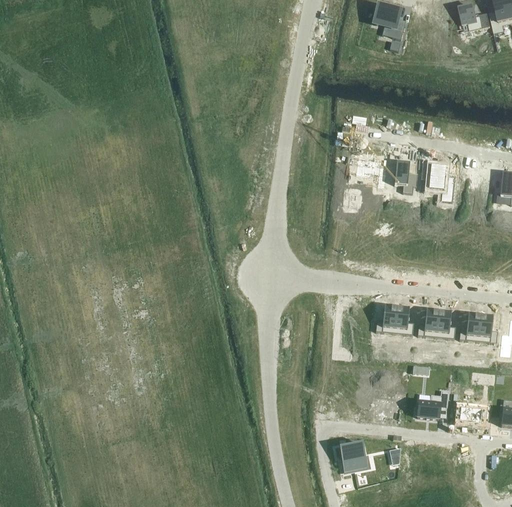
[(496,14),(490,15),(494,32),(504,30),(502,24),(511,22),(507,0),(493,0),(496,10),(496,14)]
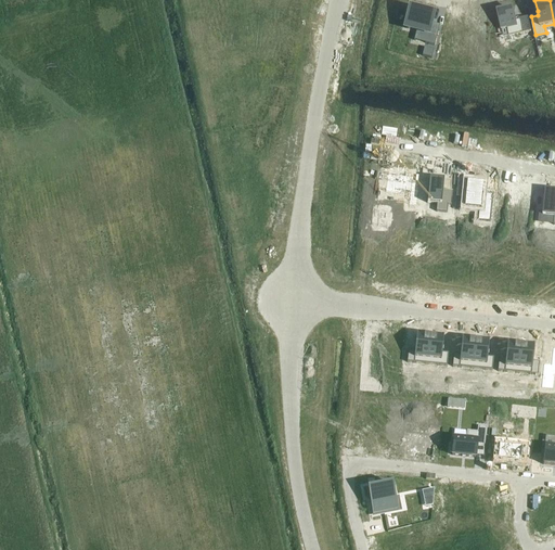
[(513,5),(498,9),(501,24),(506,23),(508,33),(531,27),(528,13),(519,15),(518,15),(518,16),(515,16),(515,14),(513,5)]
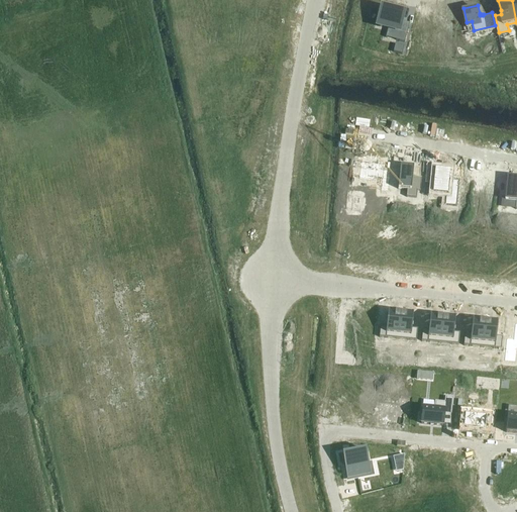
[(381,6),(377,22),(388,24),(398,27),(396,36),(404,38),(408,23),(400,21),(401,17),(403,12),(381,6)]
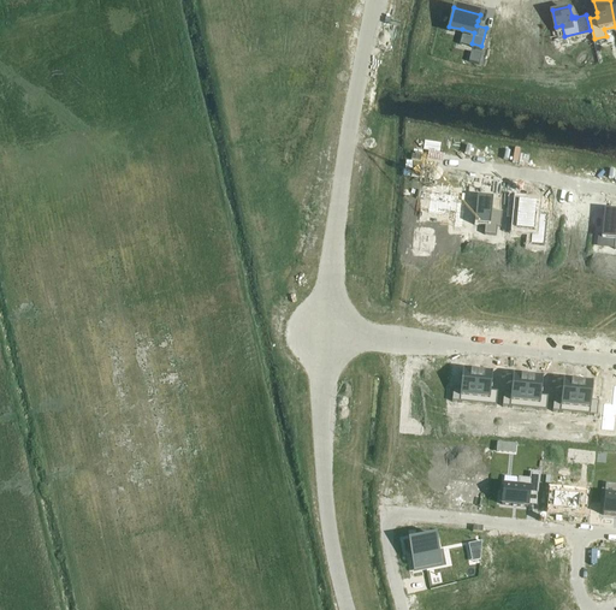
[(481,51),(471,47),(468,57),(479,60),(481,51)]
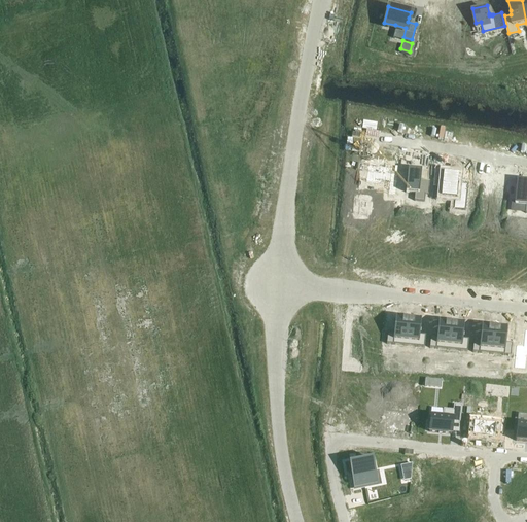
[(367,161),(365,178),(380,179),(381,177),(389,178),(388,190),(395,190),(397,170),(391,170),(391,164),(367,161)]
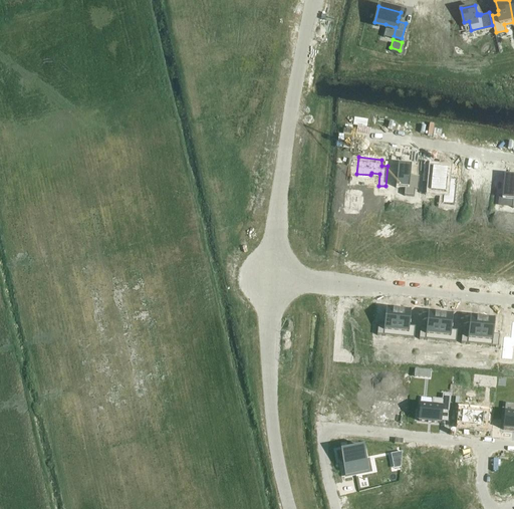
[(398,161),(396,184),(405,185),(404,192),(414,193),(415,186),(418,186),(419,173),(410,173),(411,163),(398,161)]
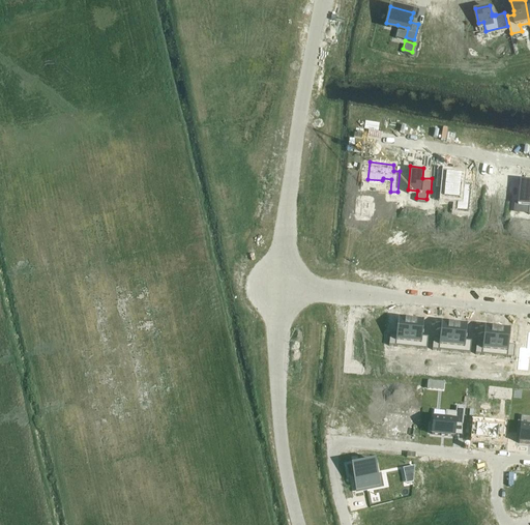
[(441,169),(440,180),(444,181),(443,195),(458,196),(457,207),(467,208),(469,182),(460,181),(461,171),(441,169)]
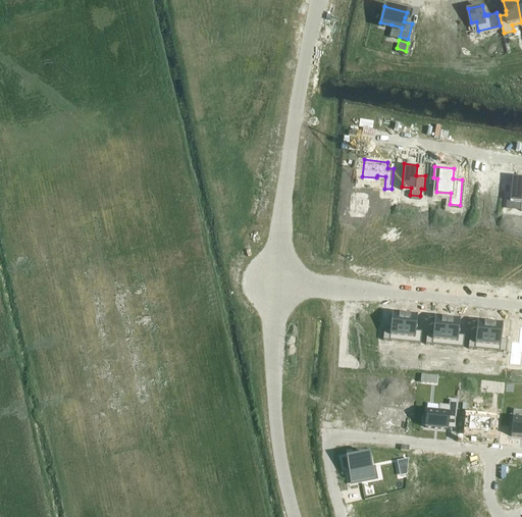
[(521,174),(513,174),(511,199),(521,200),(521,207),(521,174)]
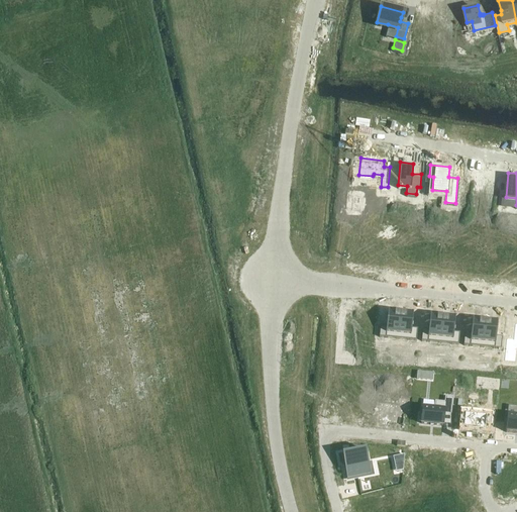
[(358,207),(360,193),(353,193),(351,206),(358,207)]
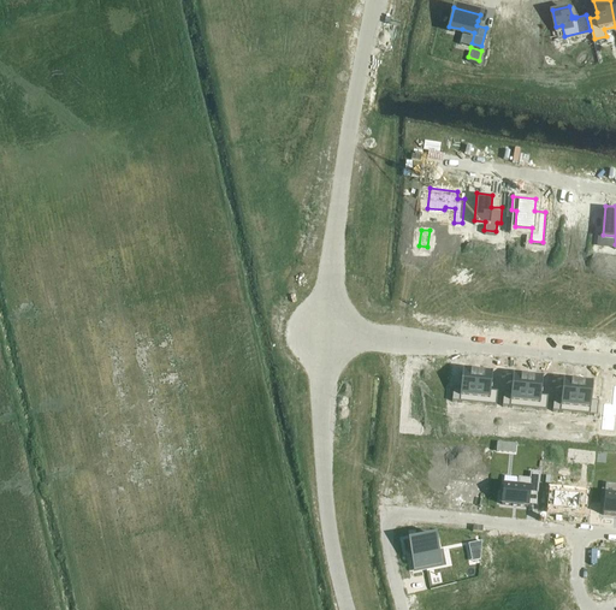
[(501,244),(489,243),(487,252),(501,253),(501,244)]
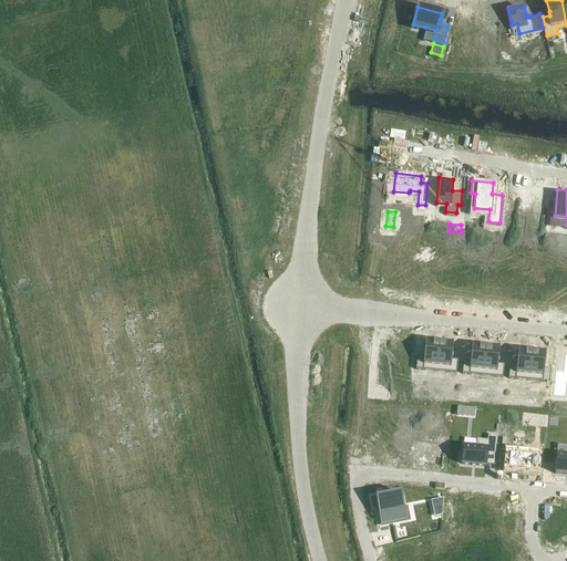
[(436,362),(439,338),(425,336),(424,352),(418,352),(415,365),(422,365),(423,361),(436,362)]
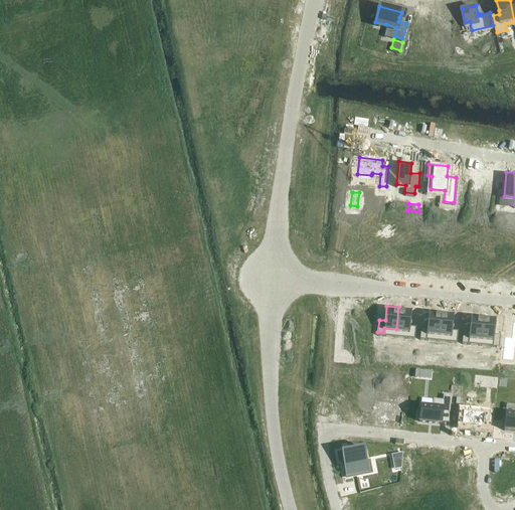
[(410,323),(411,309),(398,307),(396,329),(409,330),(408,335),(414,335),(416,323),(410,323)]
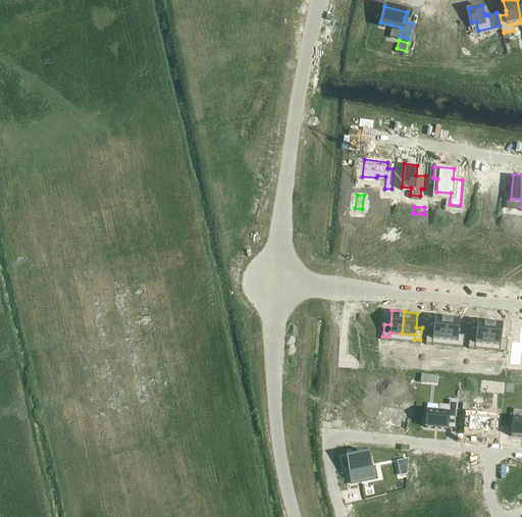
[(445,338),(447,315),(434,314),(432,328),(426,328),(425,341),(431,341),(432,337),(445,338)]
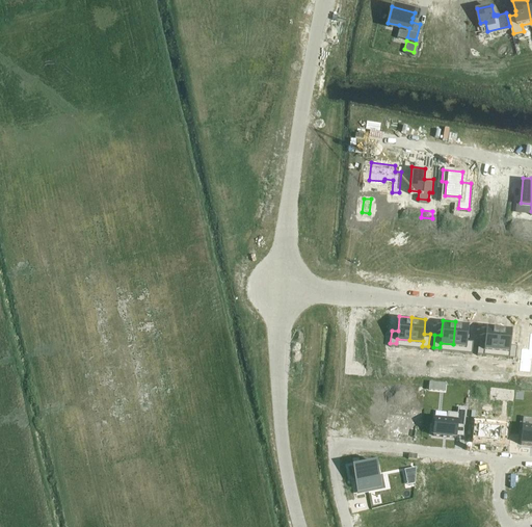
[(467,338),(469,323),(455,321),(453,344),(467,345),(466,350),(472,351),(473,339),(467,338)]
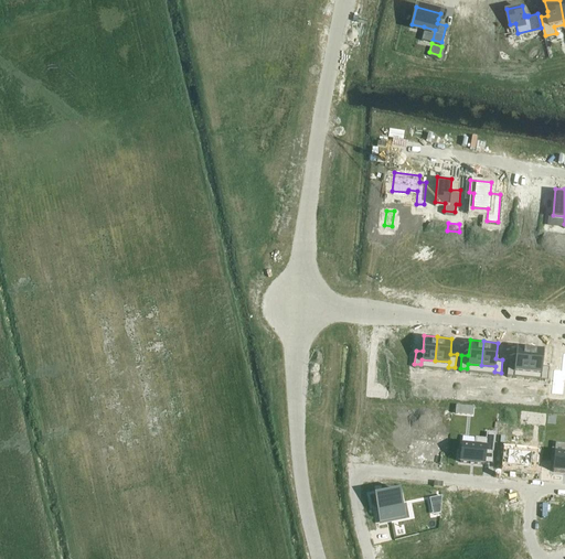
[(528,369),(530,346),(516,344),(514,361),(508,359),(507,373),(513,374),(513,368),(528,369)]
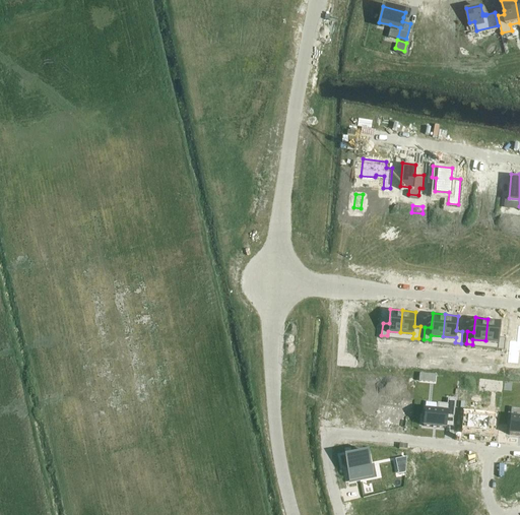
[(499,334),(501,320),(488,319),(485,340),(498,341),(498,346),(504,347),(505,335),(499,334)]
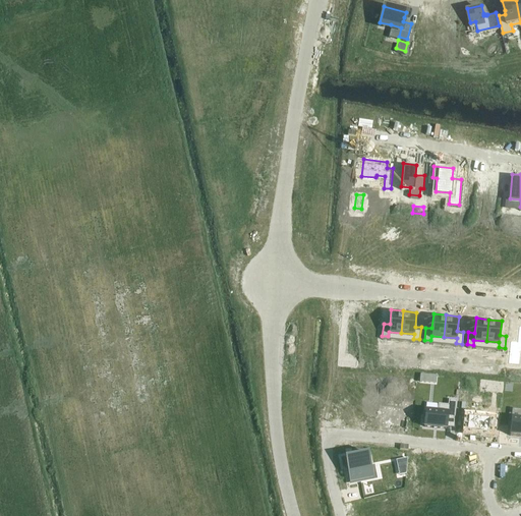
[(510,337),(508,359),(519,360),(520,347),(520,346),(520,322),(519,323),(517,338),(510,337)]
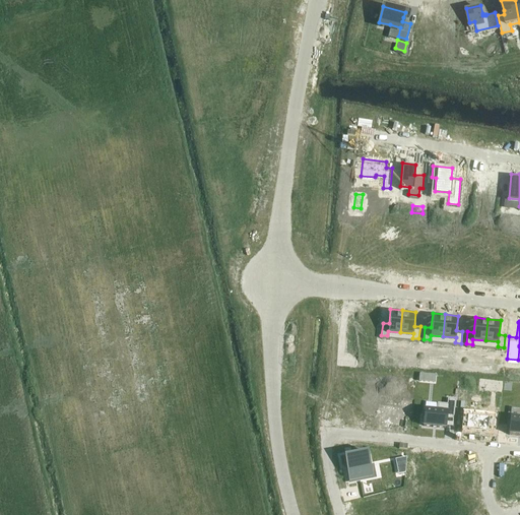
[(423,412),(421,420),(424,421),(424,423),(446,425),(447,414),(454,414),(455,396),(448,395),(447,400),(438,399),(437,407),(425,406),(425,412),(423,412)]
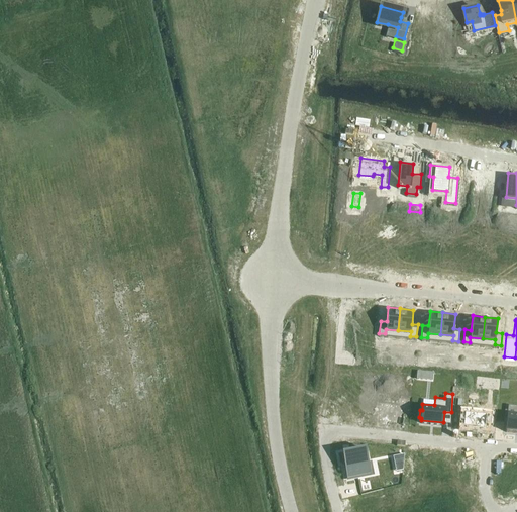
[(380,400),(379,415),(401,418),(402,408),(409,408),(410,395),(402,394),(402,402),(380,400)]
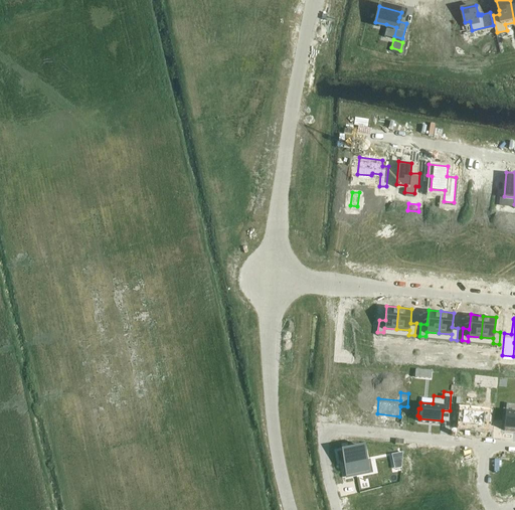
[(460,410),(460,416),(462,416),(462,422),(483,425),(484,419),(491,420),(493,406),(478,405),(477,410),(463,409),(463,410),(460,410)]
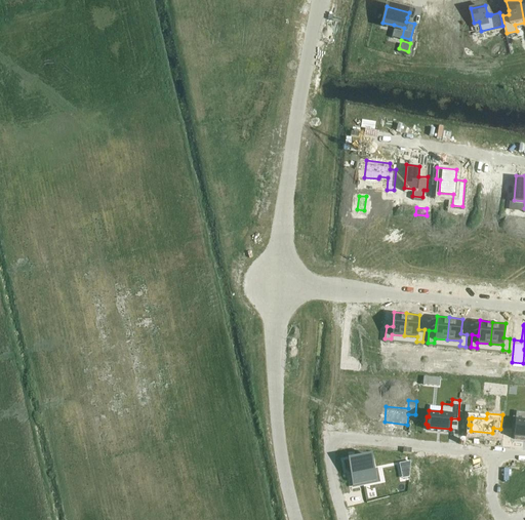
[(524,417),(515,417),(513,435),(524,436),(524,417)]
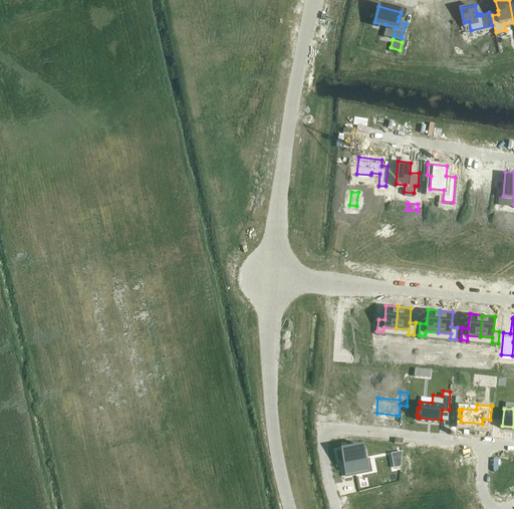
[(343,448),(340,449),(341,456),(342,462),(344,472),(347,472),(368,467),(366,456),(364,447),(363,444),(359,445),(343,448)]
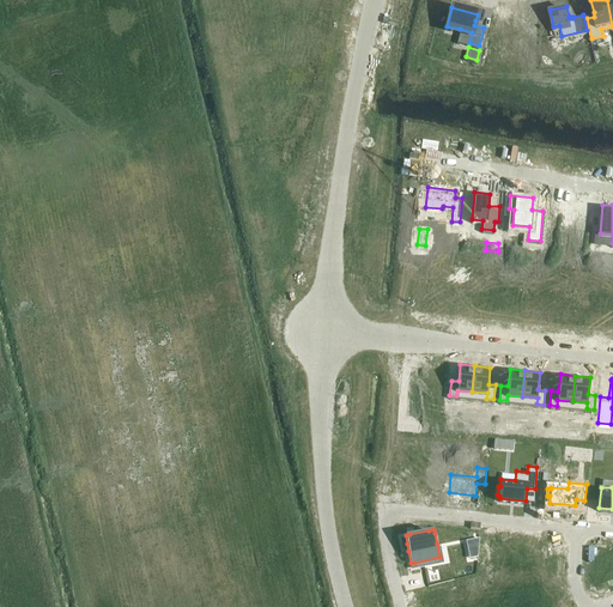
[(478,553),(479,535),(468,538),(472,554),(478,553)]
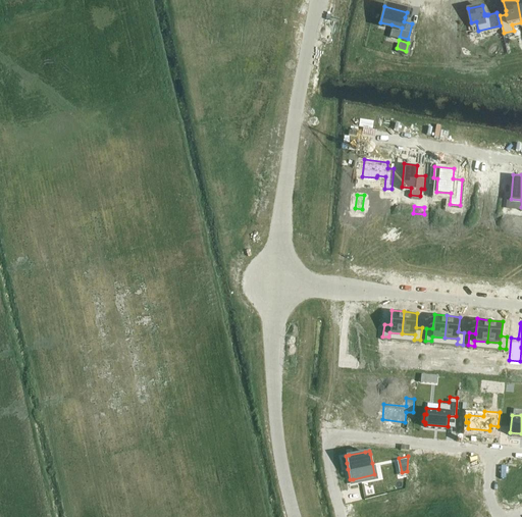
[(381,516),(378,507),(359,513),(360,516),(381,516)]
